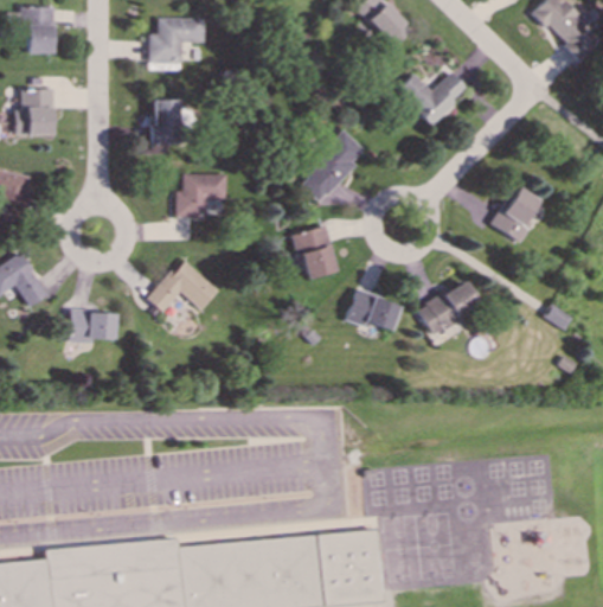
[(414,31),(384,0),(365,0),(358,7),(396,48),(414,31)]
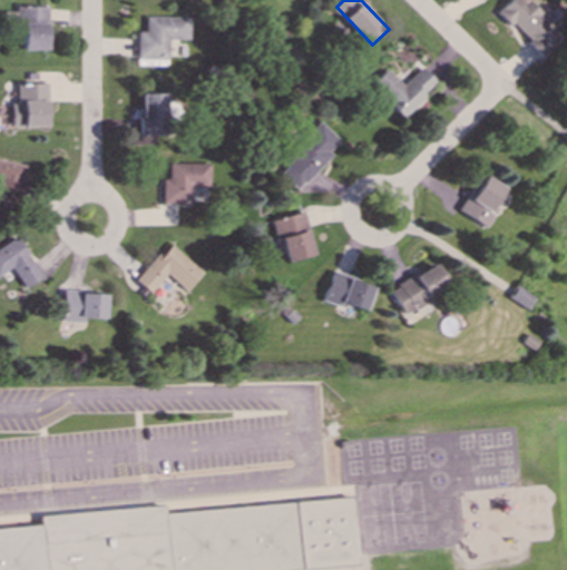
[(546,58),(566,39),(566,37),(547,16),(545,18),(528,0),(515,0),(502,11),(546,58)]
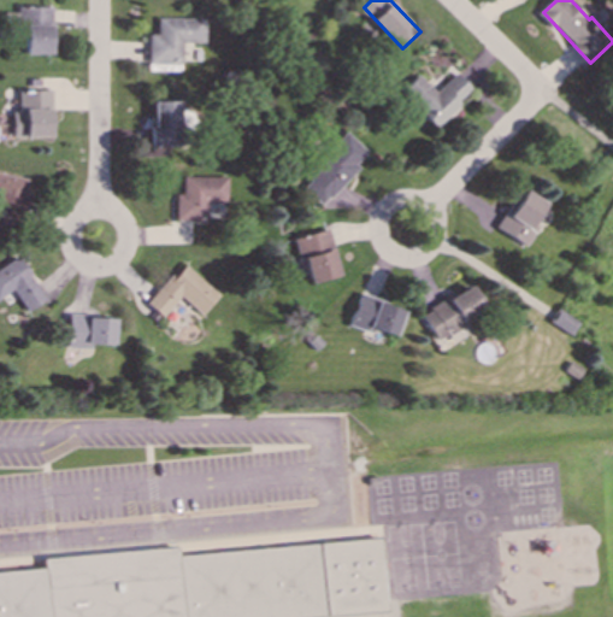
[(56,9),(22,7),(21,24),(28,25),(28,54),(56,56),(56,9)]
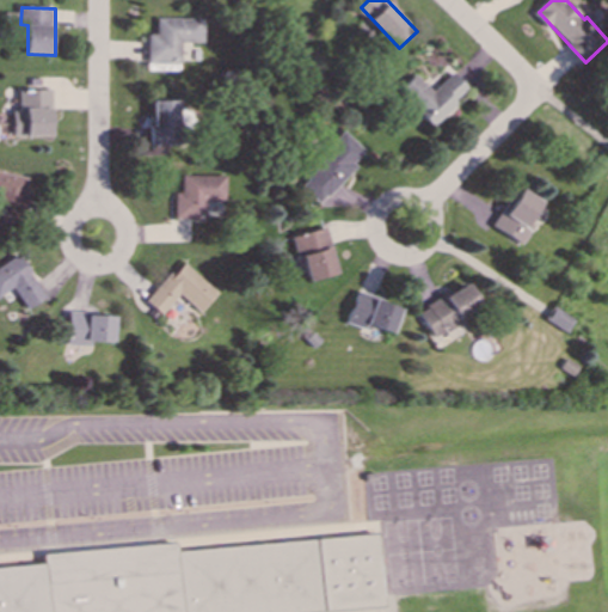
[(152,35),(152,62),(185,63),(185,43),(208,44),(208,19),(161,18),(160,35),(152,35)]
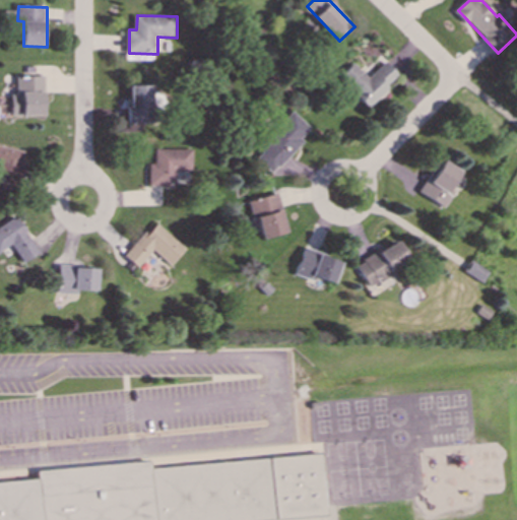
[(403,77),(389,62),(372,78),(357,63),(341,78),(370,109),(403,77)]
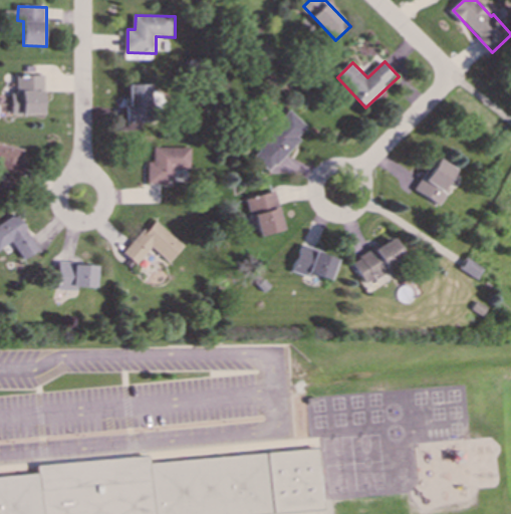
[(46,76),(19,75),(19,94),(13,94),(13,114),(46,114),(46,76)]
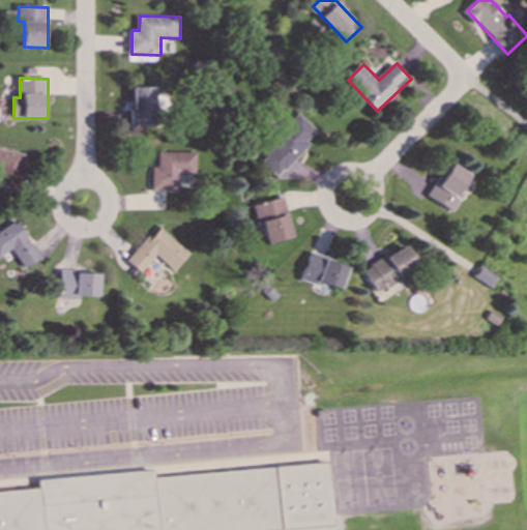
[(135,87),(135,126),(157,125),(156,87),(135,87)]
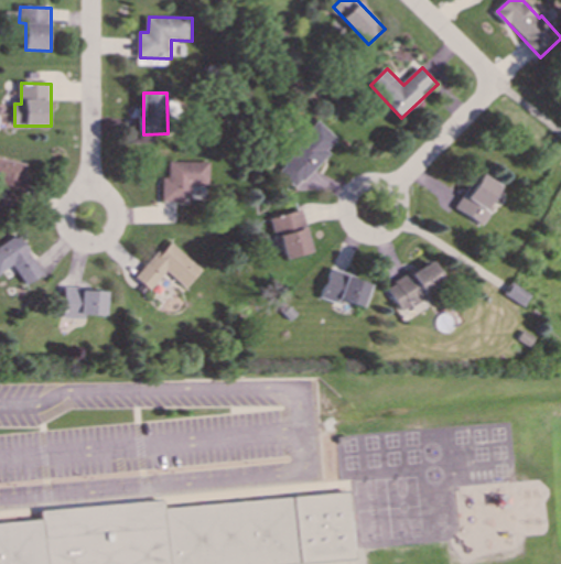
[(276,169),(298,188),(342,142),(321,122),(276,169)]
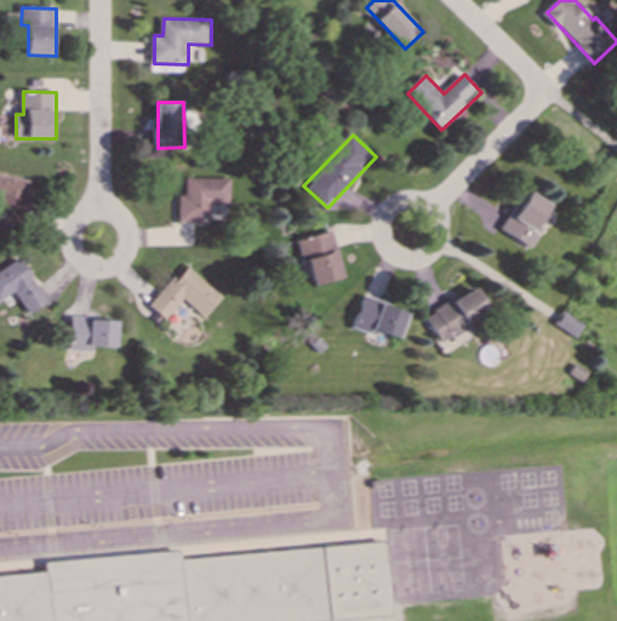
[(34,182),(0,174),(0,216),(26,222),(34,182)]
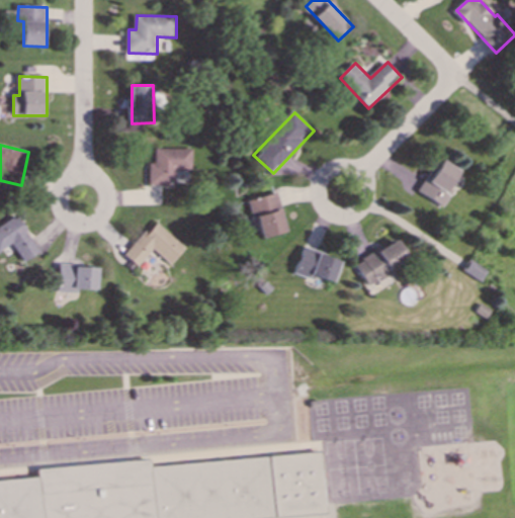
[(158,164),(152,164),(152,185),(178,186),(178,170),(194,170),(194,149),(158,149),(158,164)]
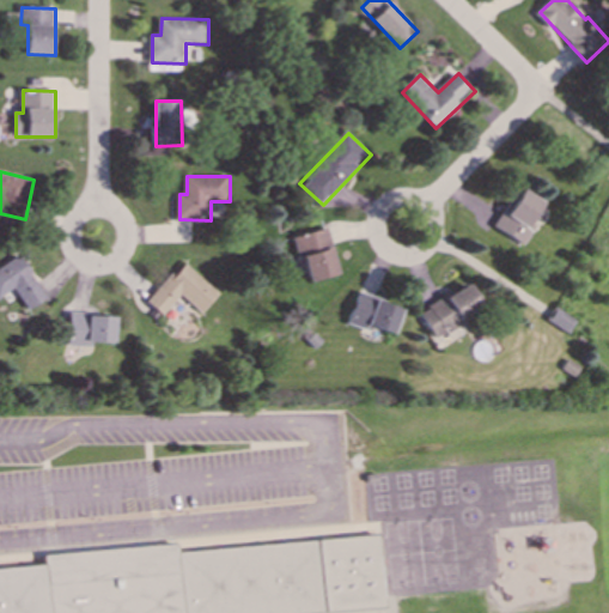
[(546,202),(522,187),(497,226),(527,246),(540,225),(534,222),(546,202)]
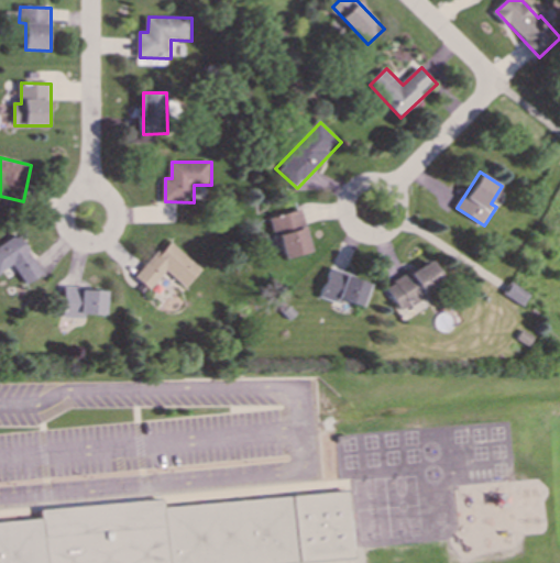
[(272,218),(285,260),(314,251),(302,209),(272,218)]
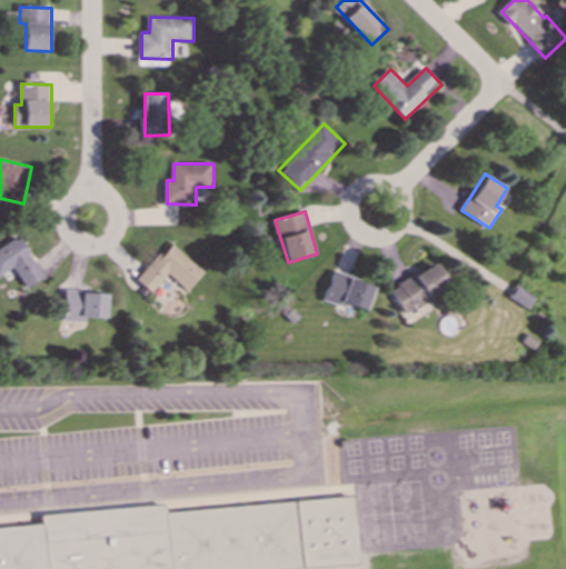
[(29,288),(47,277),(20,237),(0,250),(0,277),(16,268),(29,288)]
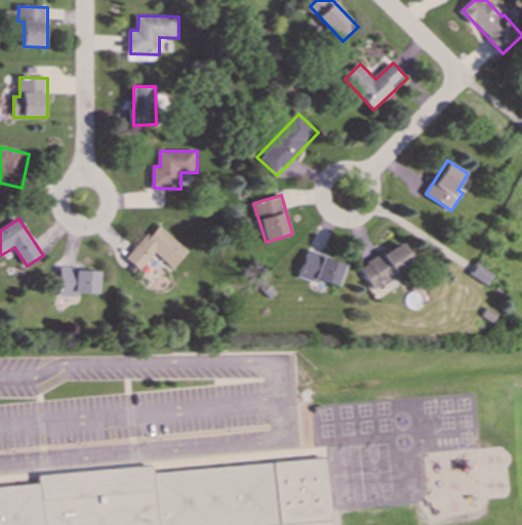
[(129,260),(143,271),(157,253),(176,269),(191,250),(158,225),(129,260)]
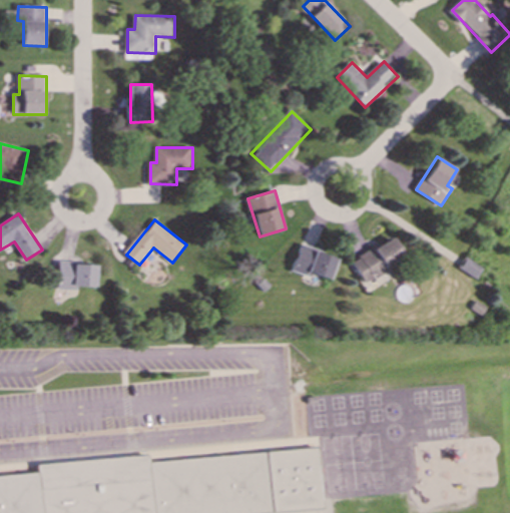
[(366,284),(407,260),(394,237),(353,262),(366,284)]
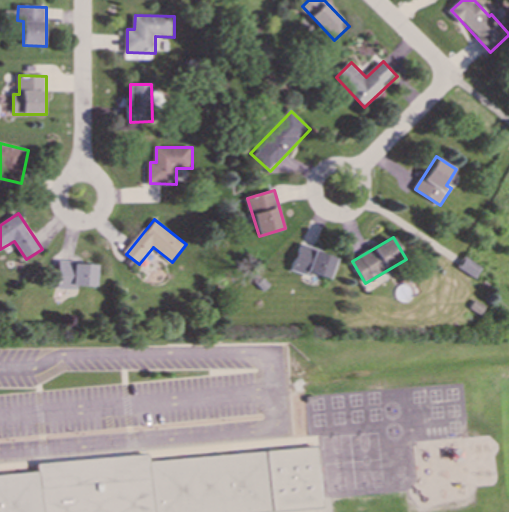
[(337,257),(301,245),(292,270),(312,277),(313,274),(330,279),(337,257)]
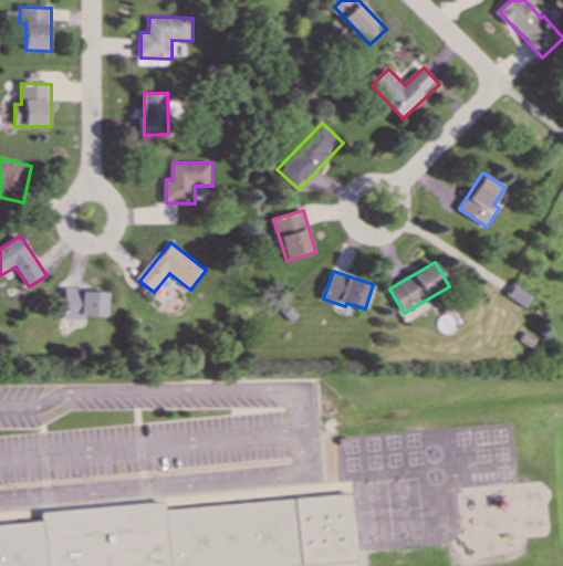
[(509,296),(525,307),(533,295),(515,284),(509,296)]
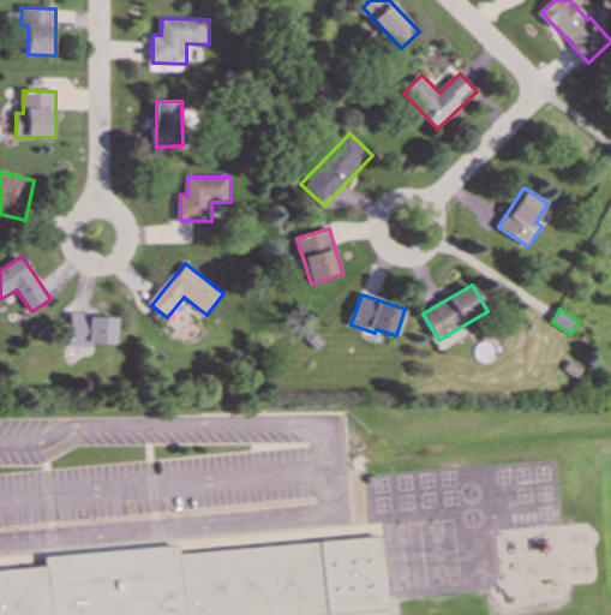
[(119,316),(72,315),(72,347),(97,348),(97,344),(119,344),(119,316)]
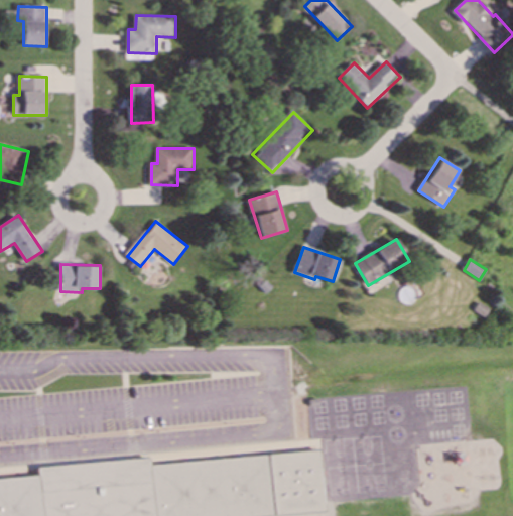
[(0,515),(0,478),(39,475),(38,466),(150,456),(151,466),(318,449),(324,512),(277,515),(0,515)]
